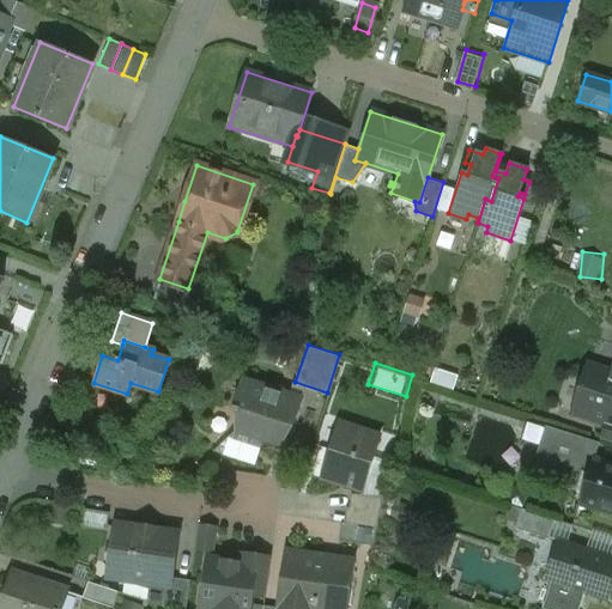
[(611,387),(610,385),(609,385),(583,377),(573,412),(606,421),(611,422),(611,387)]
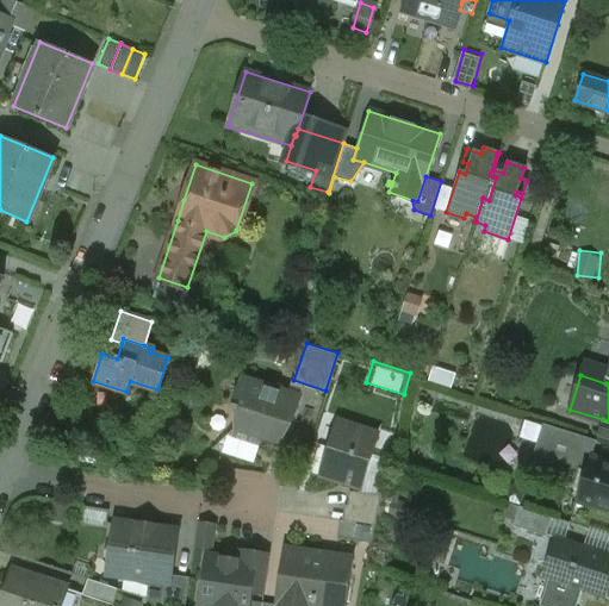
[(299,395),(241,378),(230,408),(235,410),(234,428),(273,439),(285,420),(291,422),(299,395)]
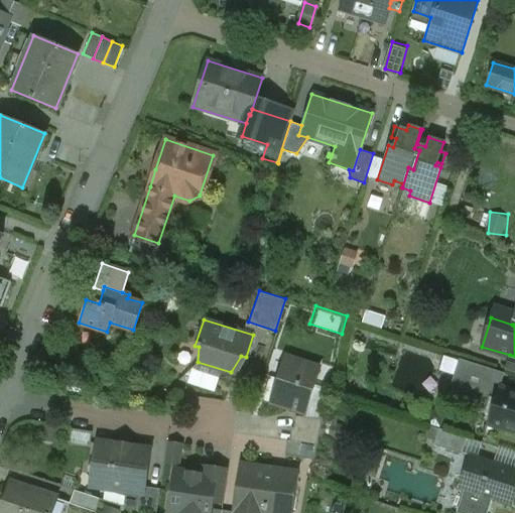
[(514,356),(510,355),(506,369),(514,372),(514,356)]
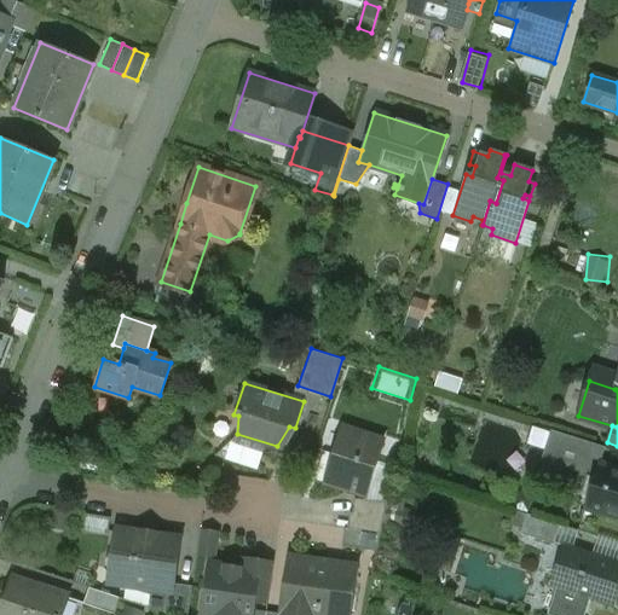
[(562,433),(550,429),(546,444),(558,447),(562,433)]
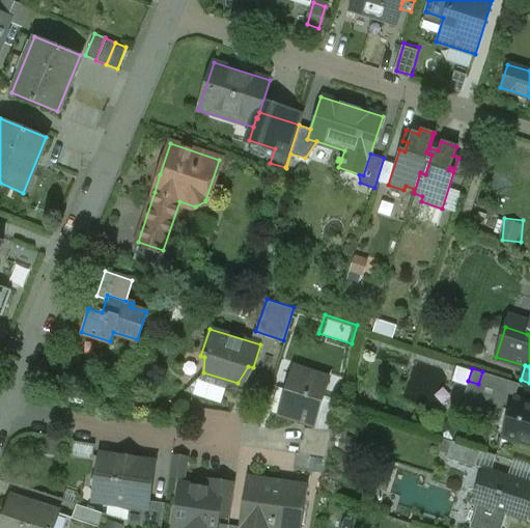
[(327,379),(296,369),(281,412),(313,422),(327,379)]
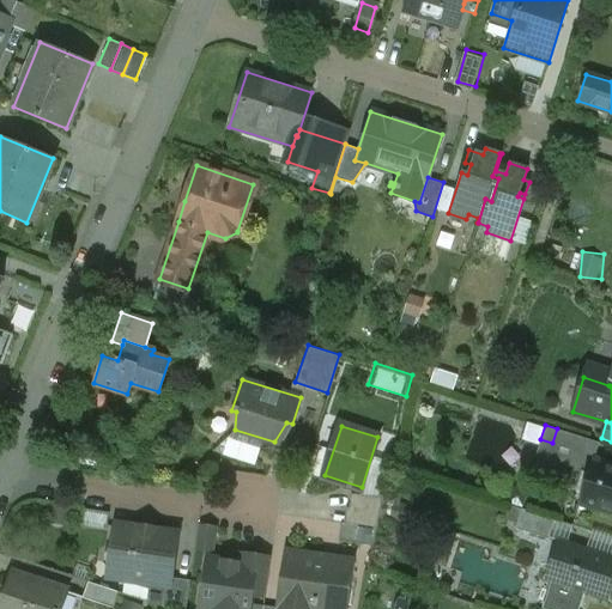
[(598,442),(557,428),(552,443),(594,456),(598,442)]
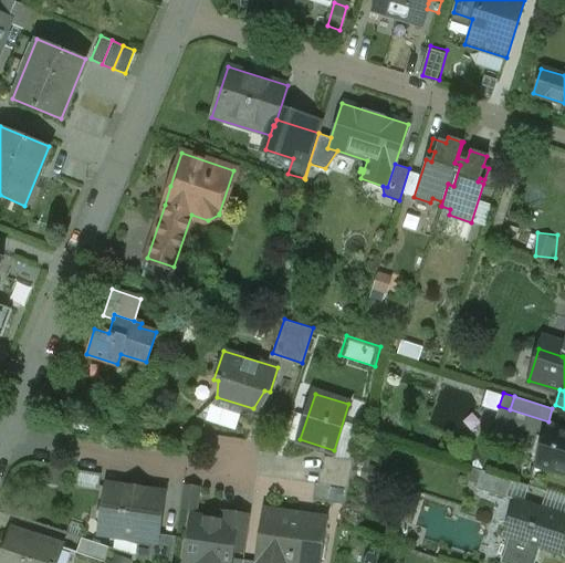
[(540,425),(497,412),(490,434),(533,448),(532,451),(537,452),(545,428),(540,426),(540,425)]
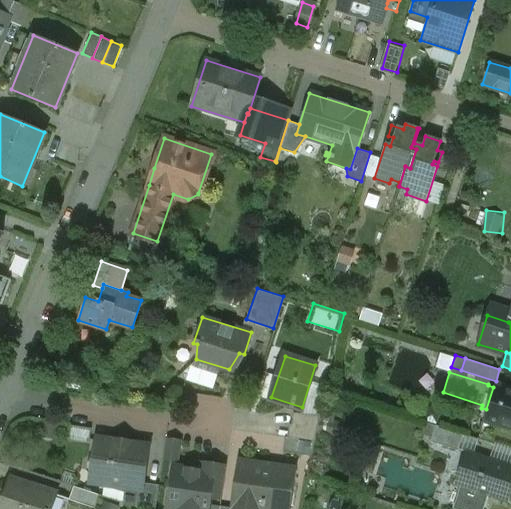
[(308,402),(318,404),(321,382),(311,380),(308,402)]
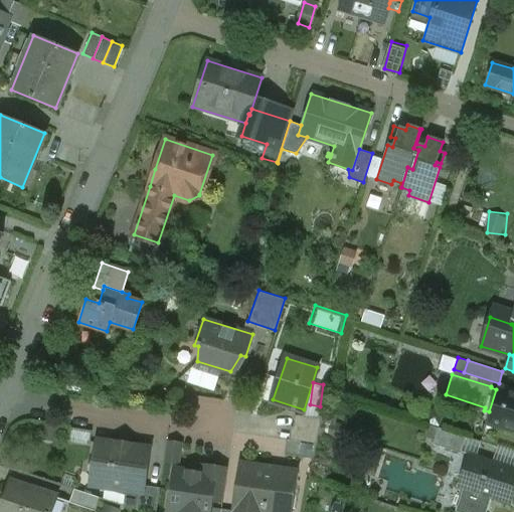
[(513,392),(496,387),(489,411),(485,421),(513,431),(513,392)]
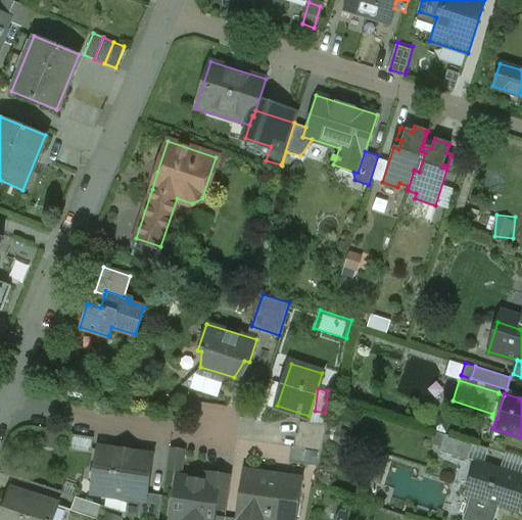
[(326,425),(298,421),(296,433),(294,432),(292,446),(321,451),(326,425)]
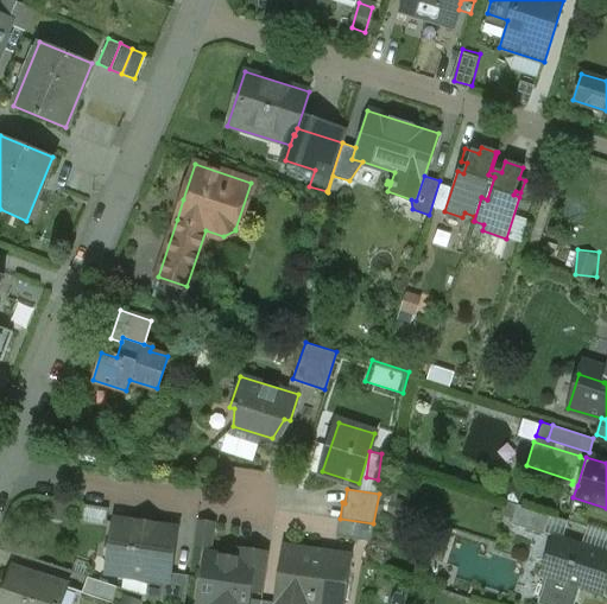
[(549,514),(517,503),(511,523),(542,533),(549,514)]
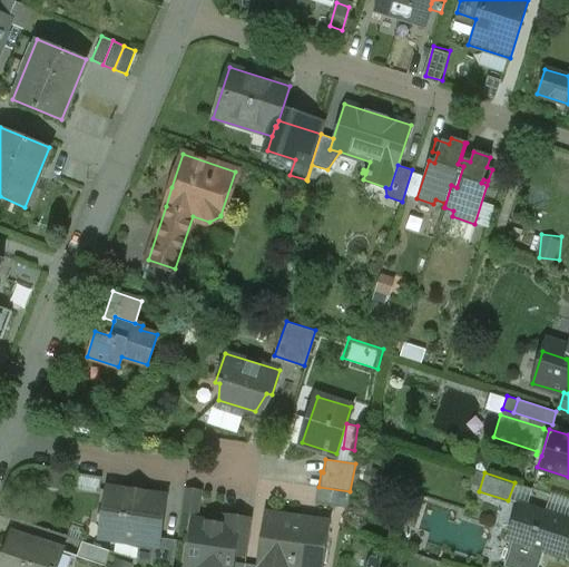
[(319,487),(316,486),(314,502),(346,508),(350,491),(319,487)]
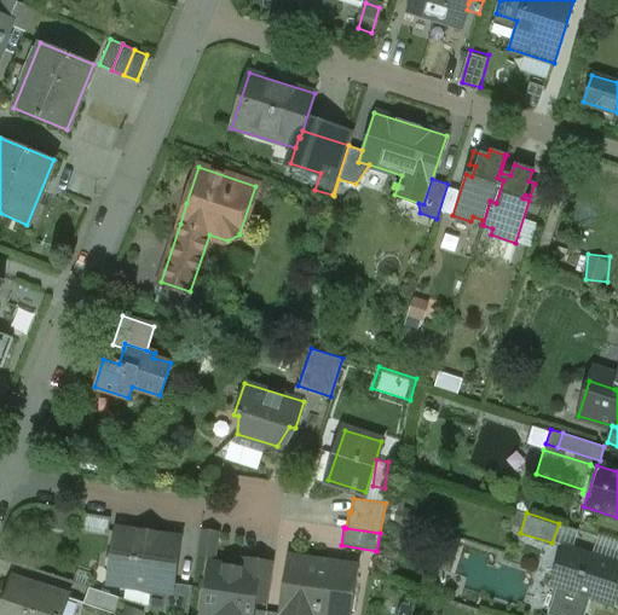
[(178,539),(116,529),(113,553),(105,558),(104,568),(109,574),(109,575),(126,578),(125,582),(150,586),(171,590),(172,582),(178,539)]
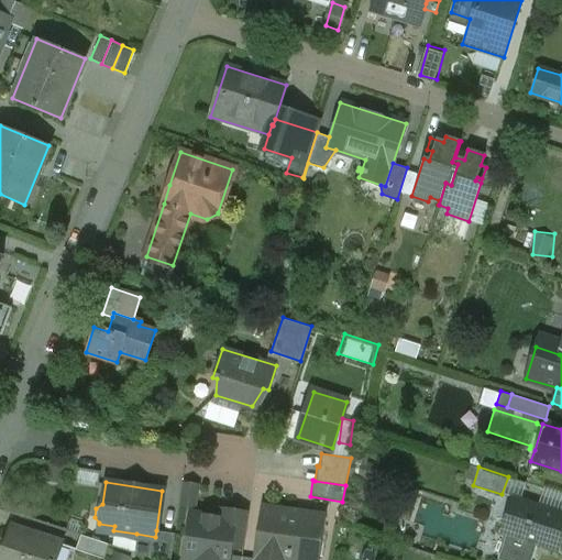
[(561,537),(561,512),(510,496),(499,531),(510,535),(503,559),(530,559),(536,544),(558,550),(561,537)]
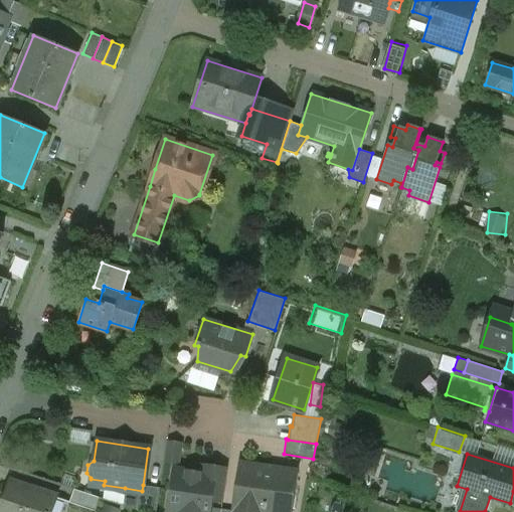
[(289,511),(295,471),(239,463),(232,510),(231,511),(289,511)]
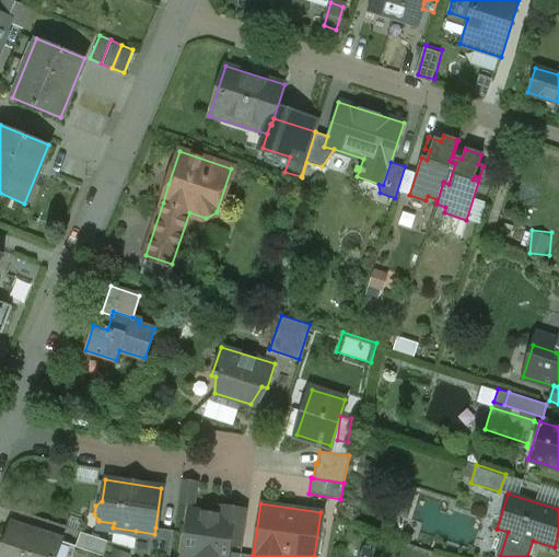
[(246,510),(219,506),(218,514),(232,517),(229,543),(242,544),(246,510)]
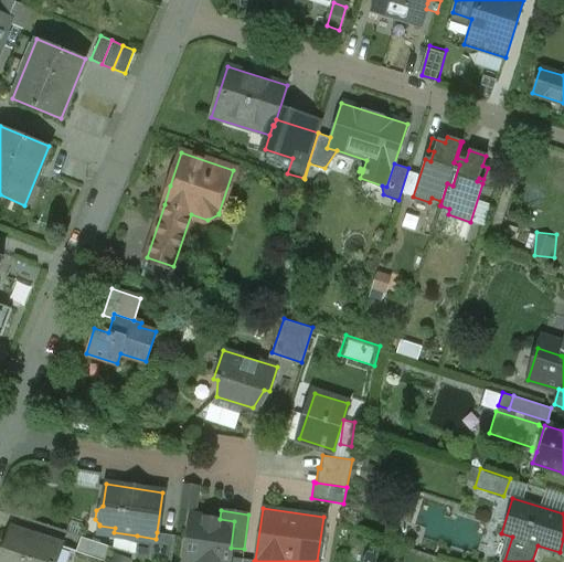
[(220,519),(191,515),(183,561),(227,561),(231,548),(234,521),(220,519)]
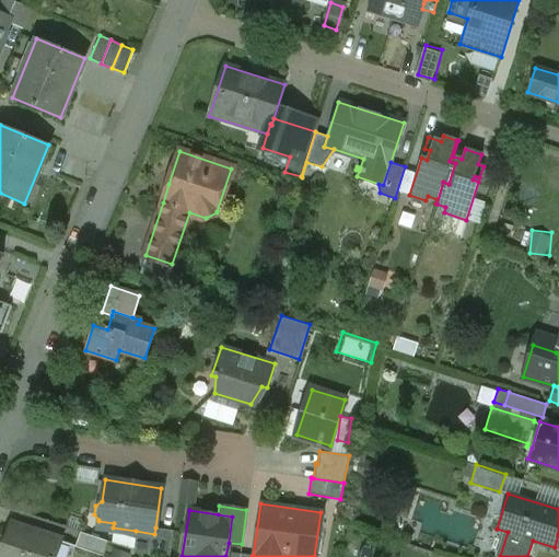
[(60,540),(10,523),(0,553),(0,556),(54,556),(59,542),(60,540)]
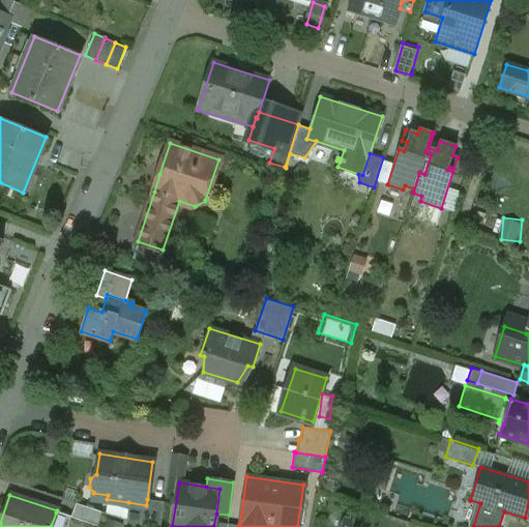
[(159,526),(164,501),(147,499),(146,505),(128,502),(126,520),(150,526),(159,526)]
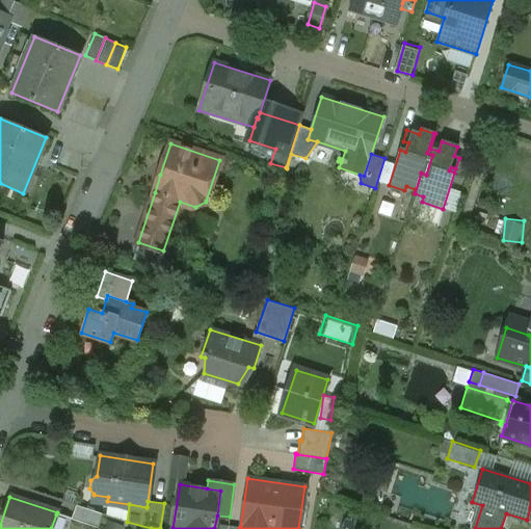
[(101,513),(76,505),(71,519),(97,527),(101,513)]
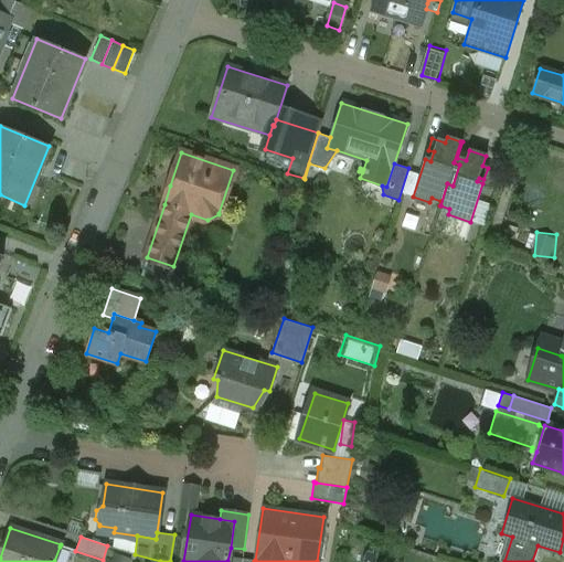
[(66,561),(71,550),(60,547),(54,561),(66,561)]
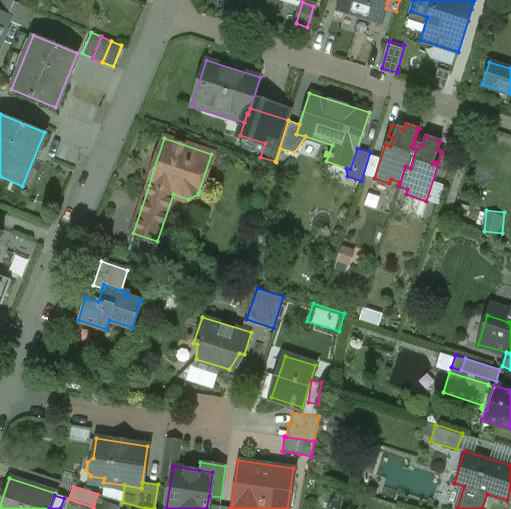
[(103,508),(117,508),(119,503),(106,499),(103,508)]
